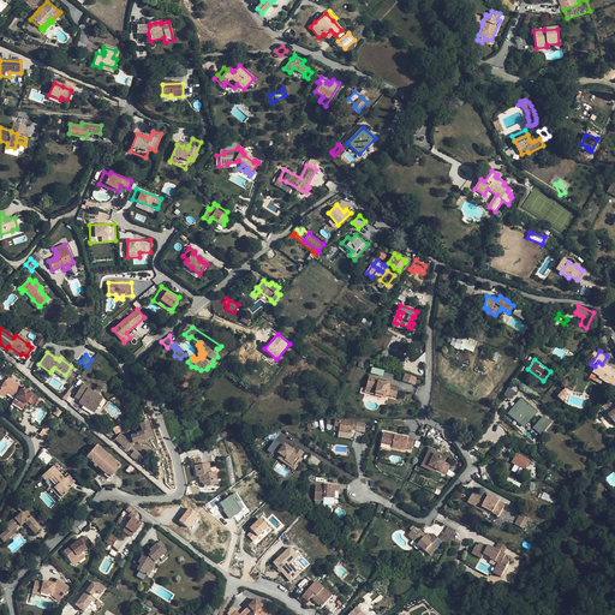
[(611,369),(602,364),(598,362),(595,366),(592,372),(599,376),(598,377),(614,387),(614,384),(614,374),(610,371),(611,369)]
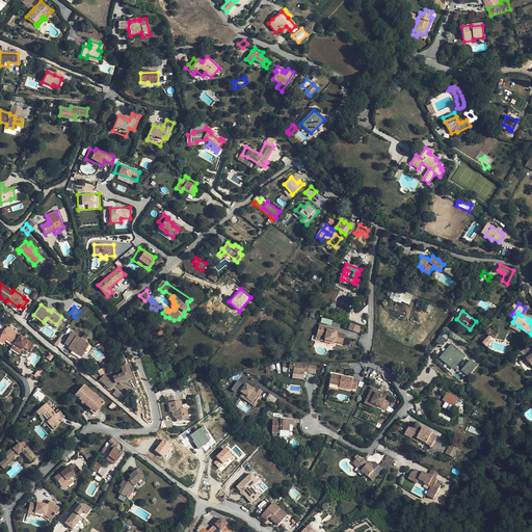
[(54,327),(56,324),(47,318),(45,320),(54,327)]
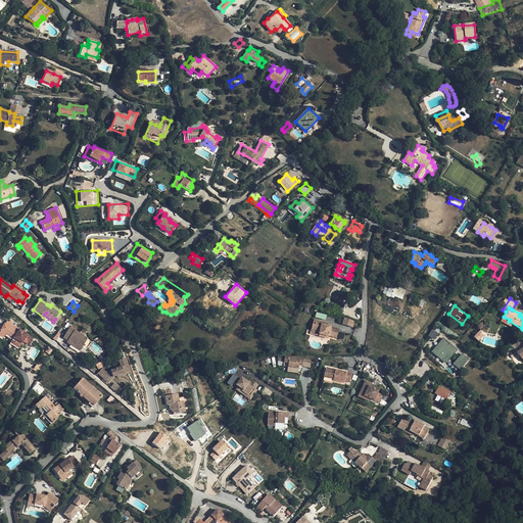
[(352,322),(342,320),(340,325),(350,328),(352,322)]
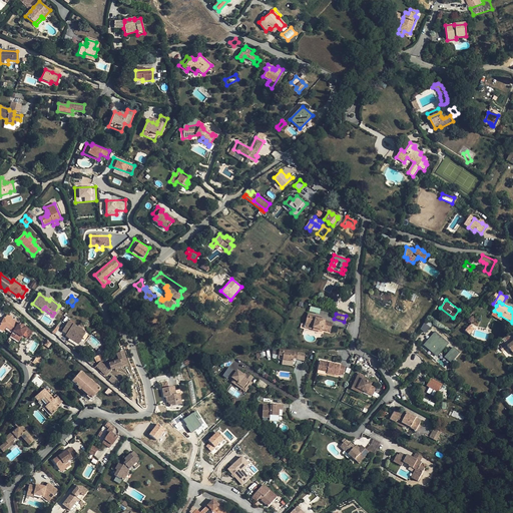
[(310,315),(307,323),(312,325),(310,329),(320,332),(321,330),(329,333),(331,324),(323,322),(323,321),(320,320),(314,318),(315,317),(310,315)]
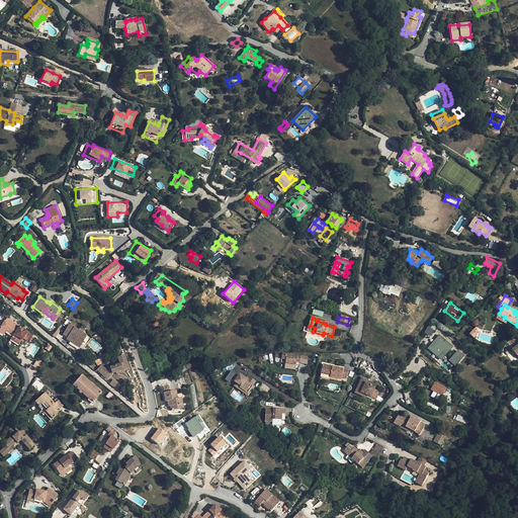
[(28,334),(26,337),(25,339),(29,341),(33,334),(16,324),(15,325),(14,327),(12,326),(9,324),(6,330),(13,334),(16,336),(15,338),(20,341),(24,335),(25,333),(28,334)]
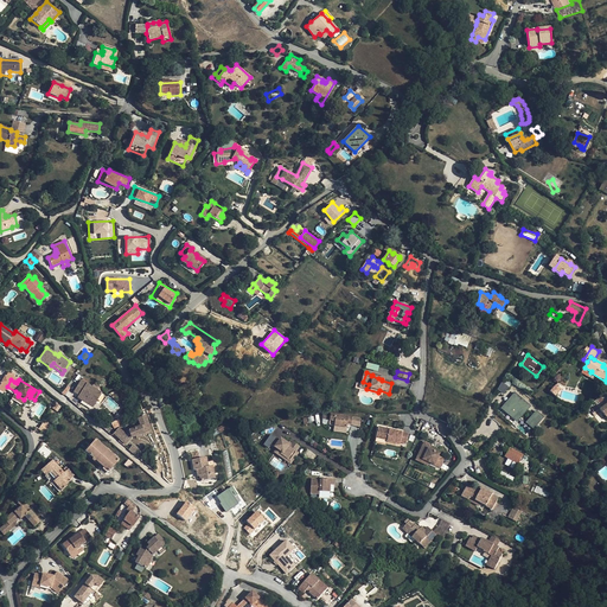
[(74,391),(78,395),(94,404),(101,394),(80,381),(74,391)]
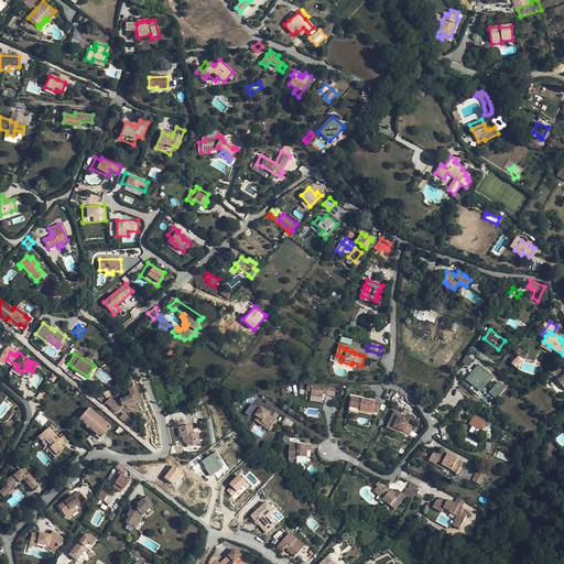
[(462,361),(467,366),(473,359),(467,355),(462,361)]
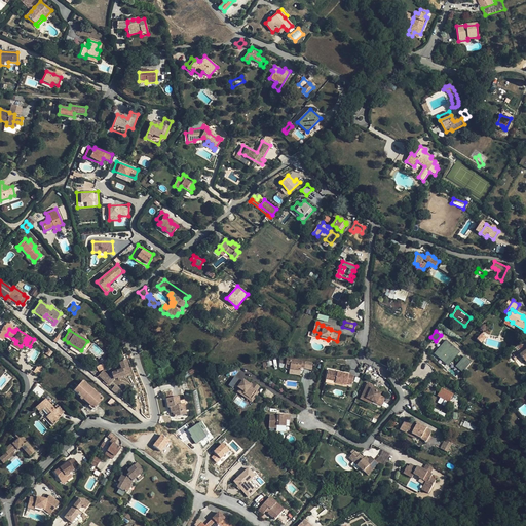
[(20,349),(21,346),(15,343),(16,341),(13,339),(10,343),(20,349)]
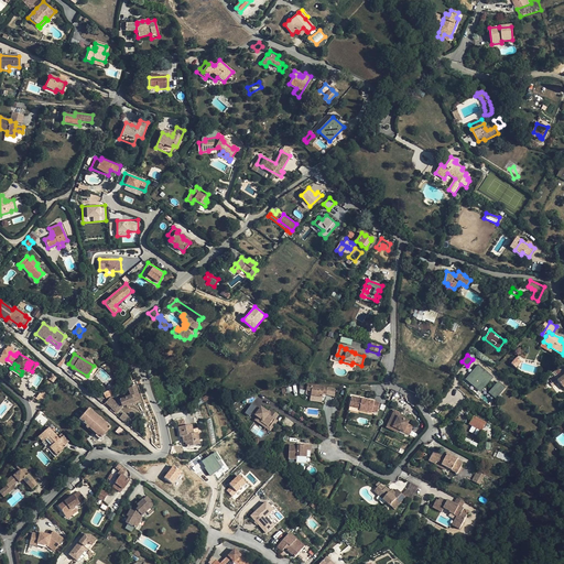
[(469,377),(478,367),(476,366),(468,376),(469,377)]
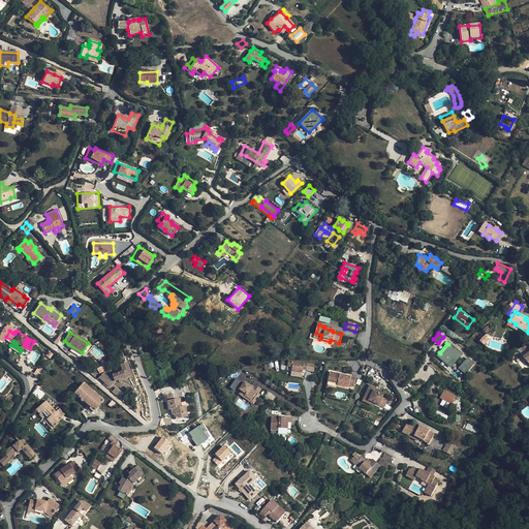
[(81,354),(82,352),(68,344),(67,346),(81,354)]
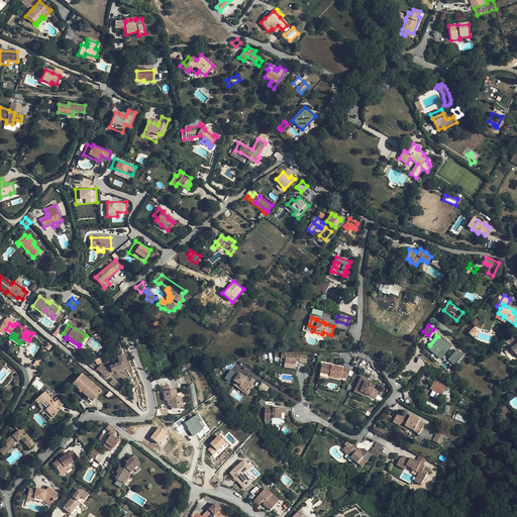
[(449,345),(438,336),(430,345),(441,354),(449,345)]
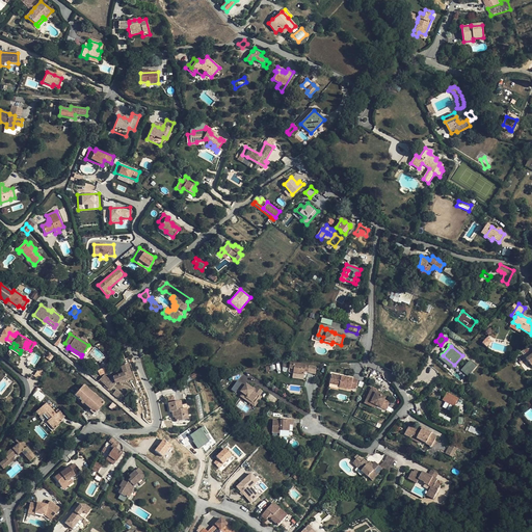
[(463,356),(462,355),(454,365),(456,366),(463,356)]
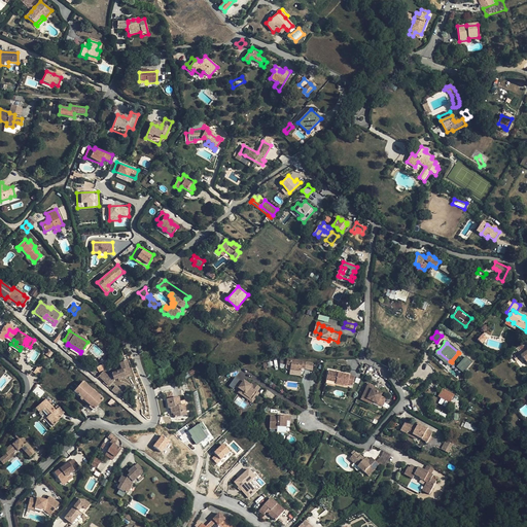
[(465,358),(464,357),(456,366),(458,367),(465,358)]
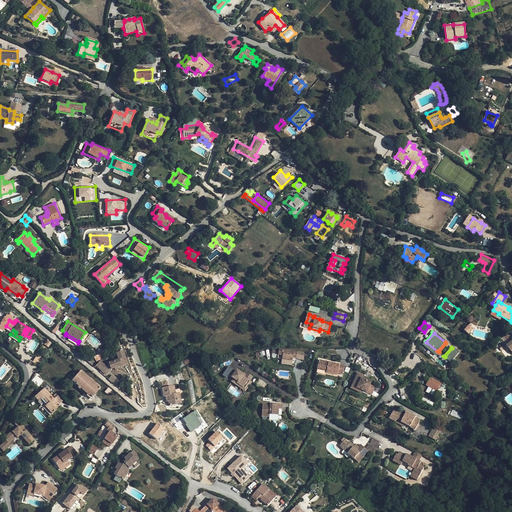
[(457,352),(452,348),(445,357),(449,360),(452,356),(453,357),(457,352)]
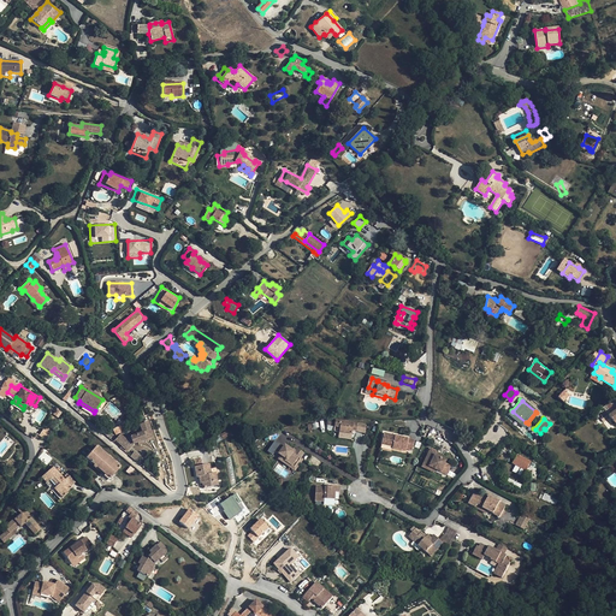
[(333,432),(338,433),(351,434),(351,431),(351,428),(356,428),(357,424),(353,424),(335,421),(335,422),(326,421),(326,426),(333,427),(333,432)]
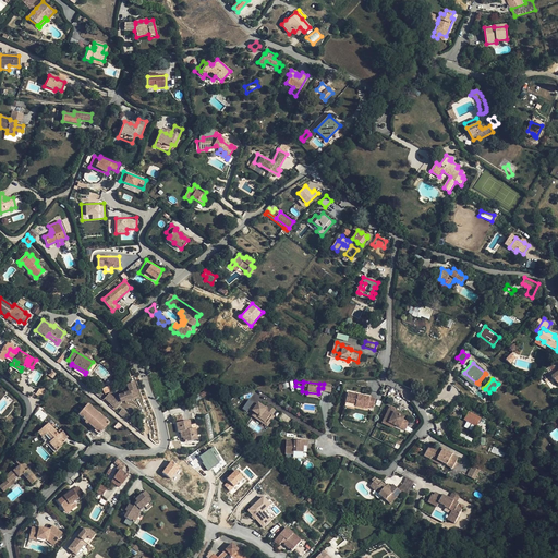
[(120,402),(138,397),(134,383),(128,385),(130,392),(117,397),(110,404),(114,408),(120,402)]
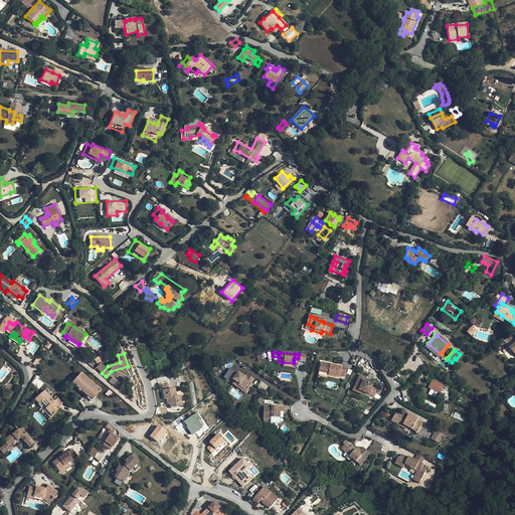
[(329,365),(330,364),(321,361),(318,371),(327,373),(327,374),(338,377),(338,376),(344,377),(346,368),(332,364),(332,366),(329,365)]
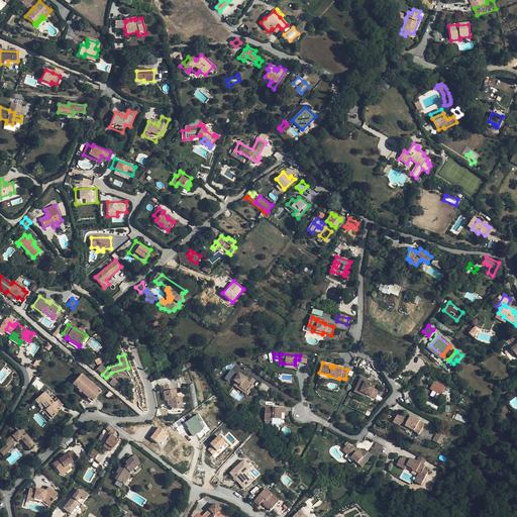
[(228,382),(234,372),(230,370),(224,379),(228,382)]
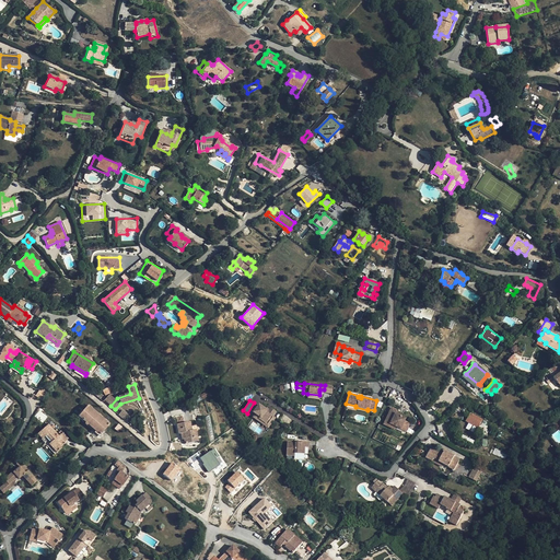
[(259,415),(263,418),(263,419),(268,423),(273,417),(275,418),(276,417),(277,411),(272,408),(270,409),(270,410),(268,409),(261,405),(258,409),(259,415)]
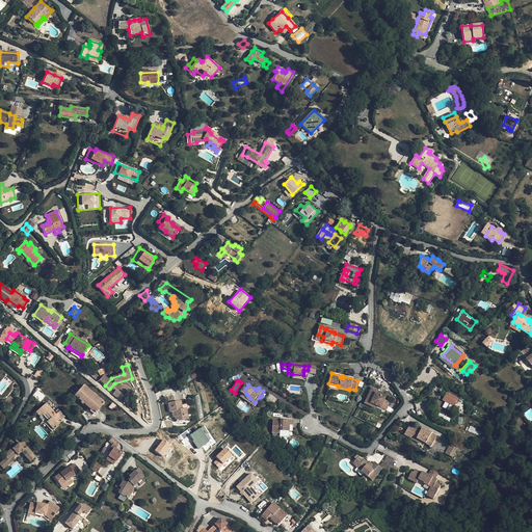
[(83,386),(75,395),(81,401),(83,402),(95,413),(103,402),(83,386)]
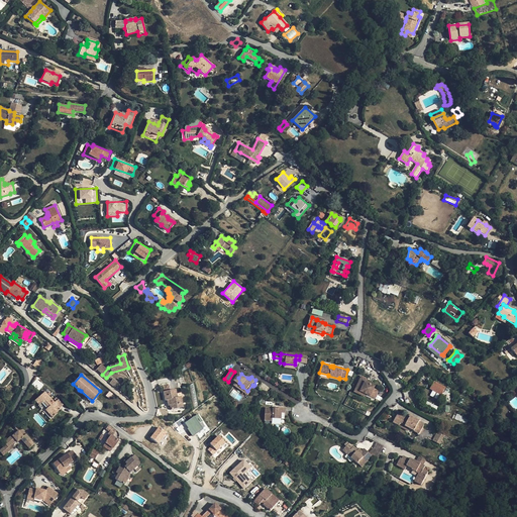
[(366,380),(360,378),(354,391),(364,395),(365,393),(375,397),(377,393),(372,390),(373,388),(364,383),(366,380)]
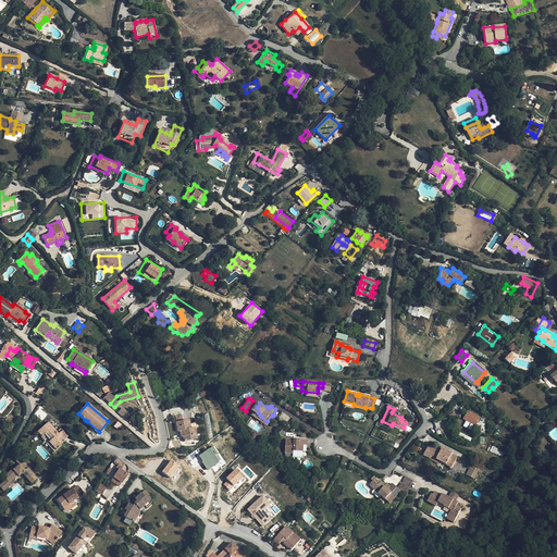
[(475,425),(480,418),(468,410),(462,419),(475,425)]
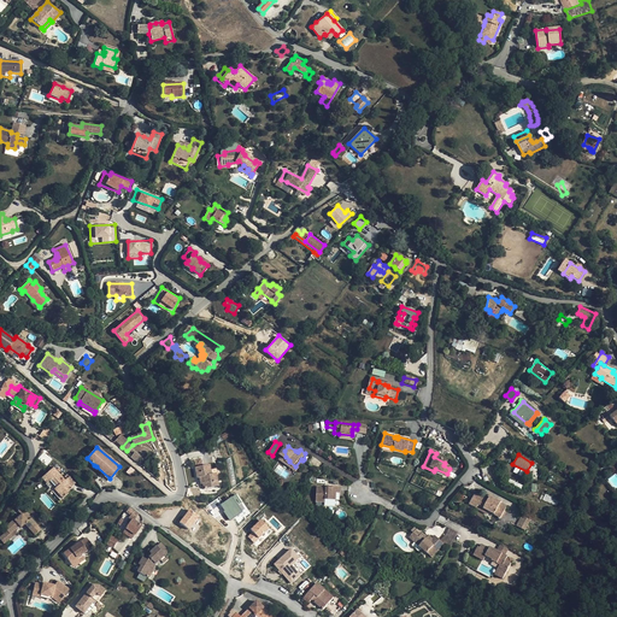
[(286,457),(282,459),(281,460),(298,472),(300,469),(303,460),(301,459),(295,466),(289,462),(289,460),(286,457)]
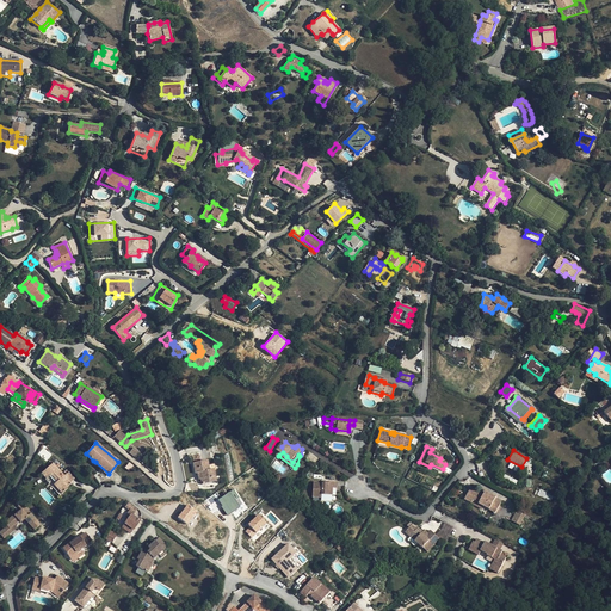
[(202,479),(201,479),(202,485),(213,482),(211,477),(215,476),(217,476),(215,464),(209,466),(208,461),(201,462),(198,455),(192,456),(195,474),(197,473),(201,473),(202,479)]
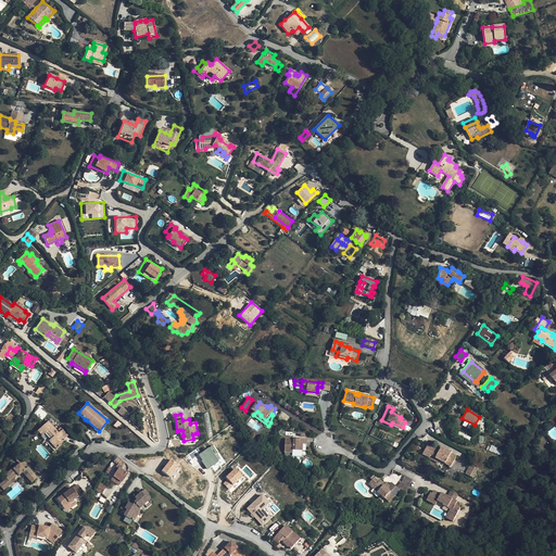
[(64,440),(63,439),(58,432),(48,421),(47,421),(43,425),(37,430),(41,436),(46,432),(47,430),(52,437),(51,438),(49,440),(55,449),(61,444),(60,443),(64,440)]
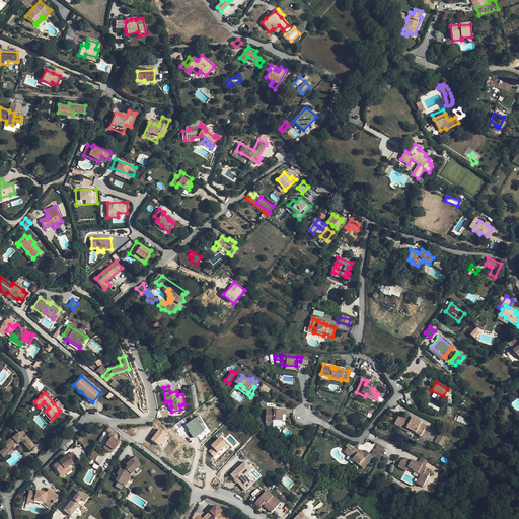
[(63,406),(58,400),(56,402),(54,403),(59,410),(63,406)]
